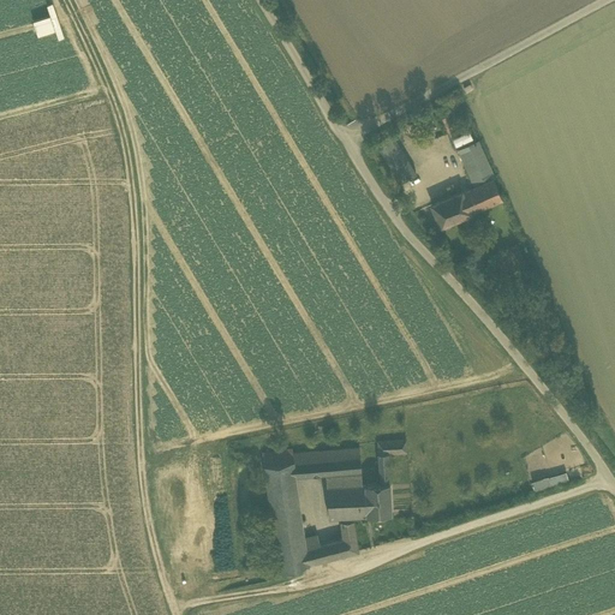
[(453,138),(455,145),(475,137),(471,130),(453,138)]
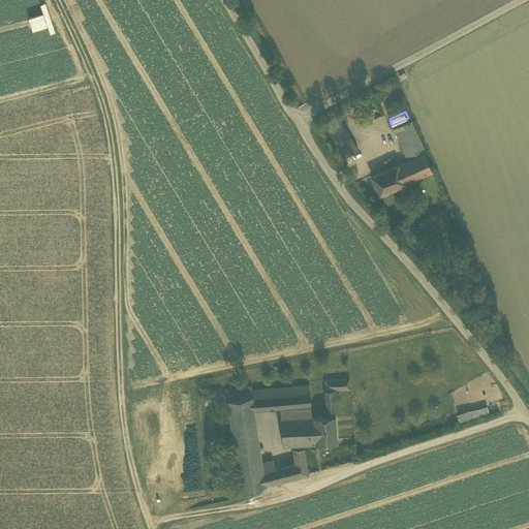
[(324,123),(344,156),(358,148),(337,115),(324,123)]
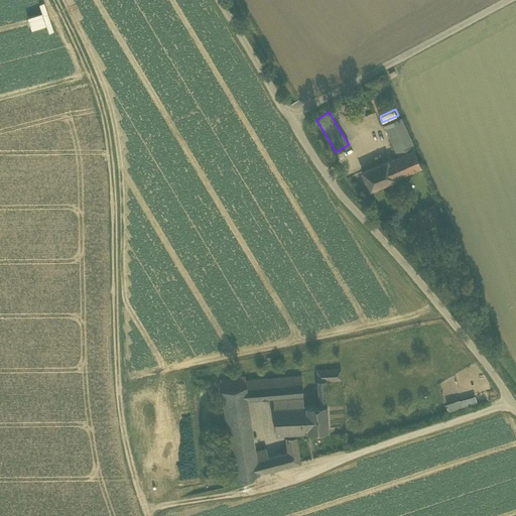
[(384,125),(397,156),(413,149),(414,149),(415,149),(401,117),(384,125)]
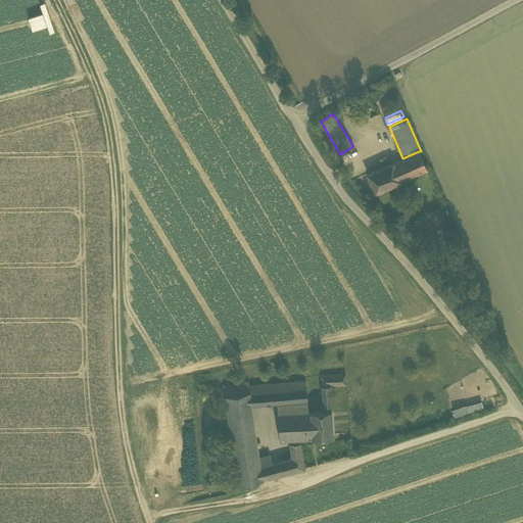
[(427,169),(420,151),(419,151),(402,158),(392,162),(400,181),(427,169)]
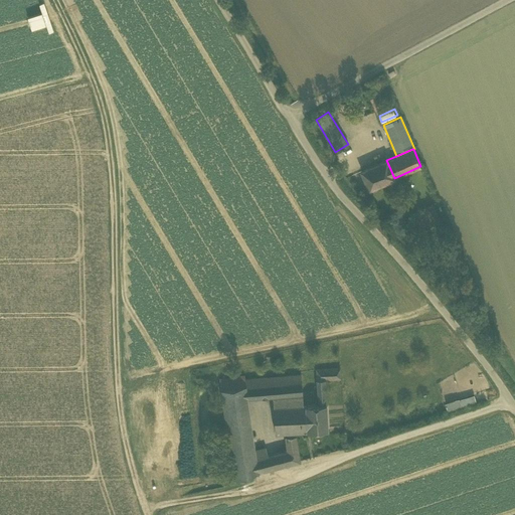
[(361,171),(369,189),(394,178),(386,160),(361,171)]
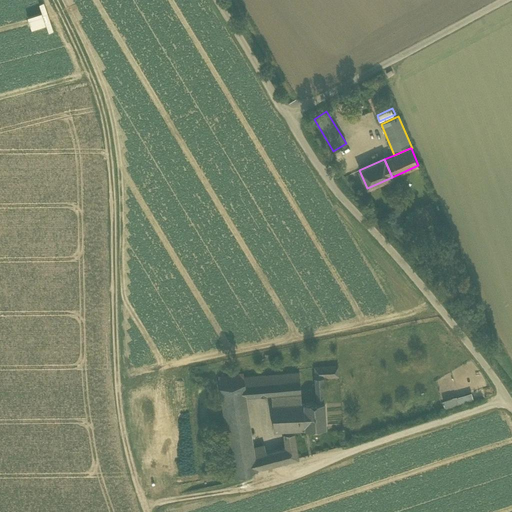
[(430,203),(423,206),(430,222),(437,219),(430,203)]
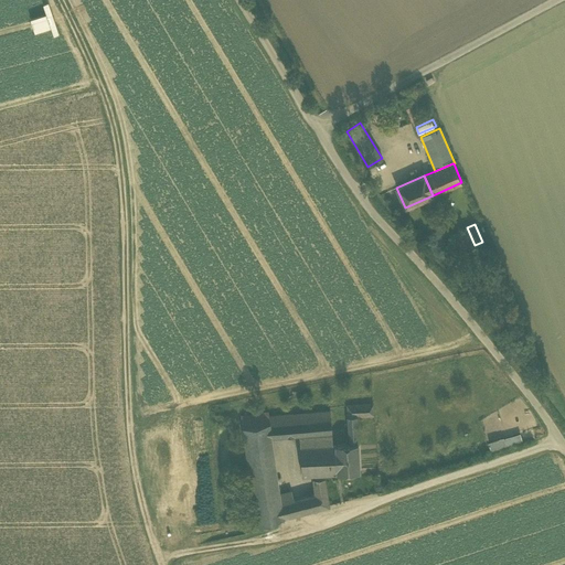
[(479,254),(475,246),(464,251),(468,258),(479,254)]
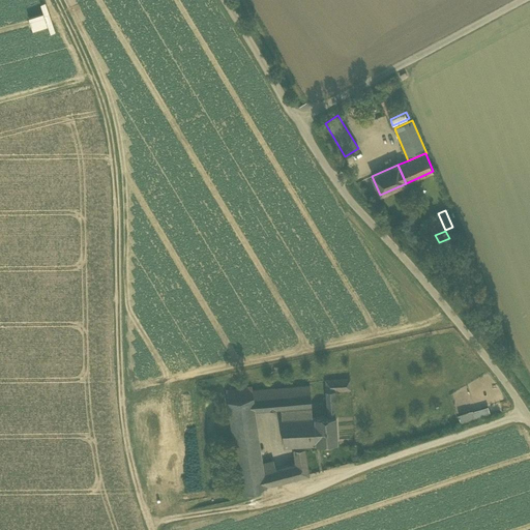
[(325,380),(328,417),(335,416),(334,391),(351,390),(350,379),(325,380)]
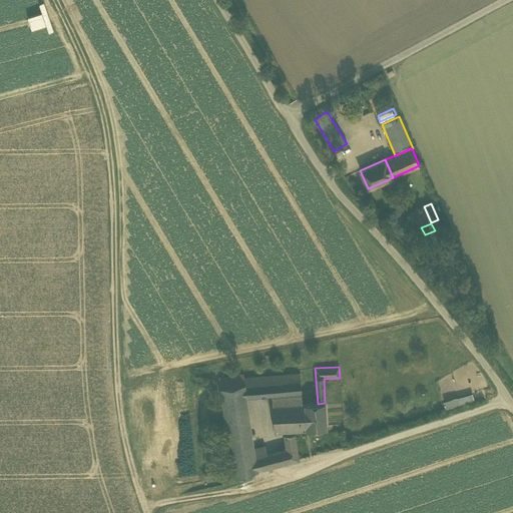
[(247,398),(272,396),(302,393),(300,373),(243,378),(245,385),(247,398)]
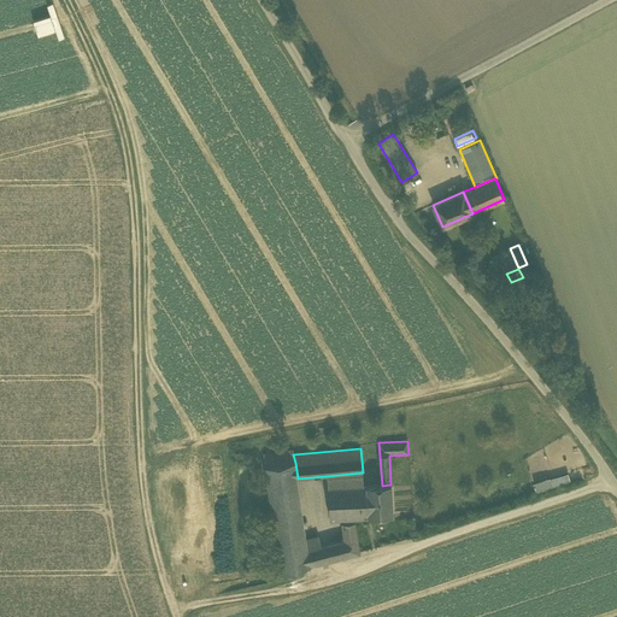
[(265,468),(295,463),(293,454),(293,450),(263,454),(265,468)]
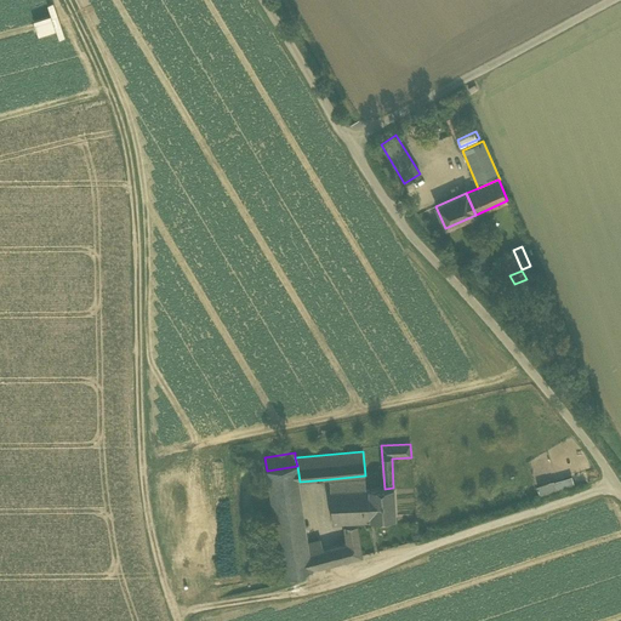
[(297,482),(300,482),(297,466),(267,471),(283,577),(326,567),(323,550),(322,550),(320,541),(307,545),(297,482)]
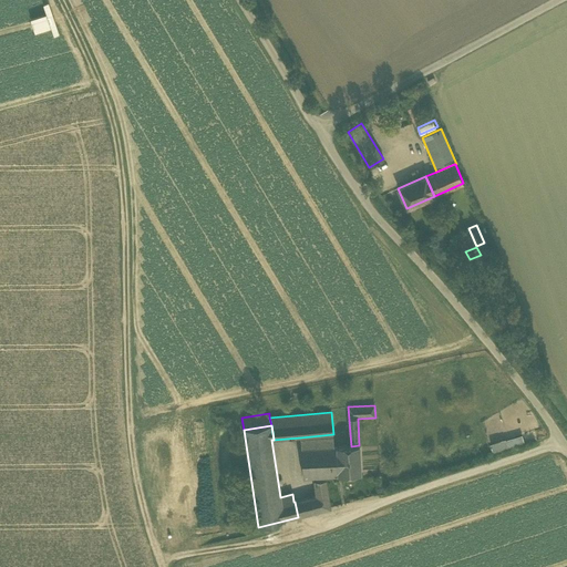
[(495,452),(526,442),(523,433),(492,443),(495,452)]
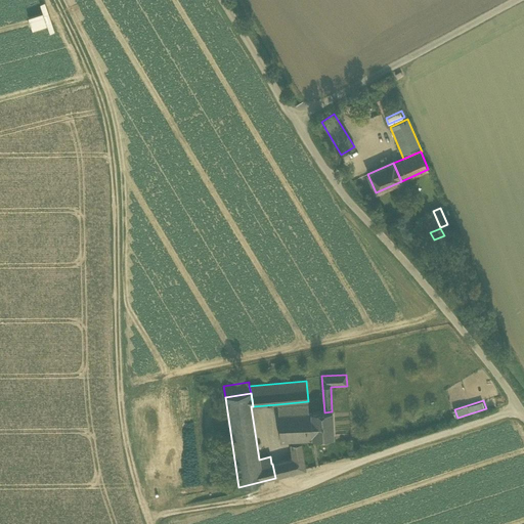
[(277,404),(278,415),(299,413),(308,412),(308,401),(277,404)]
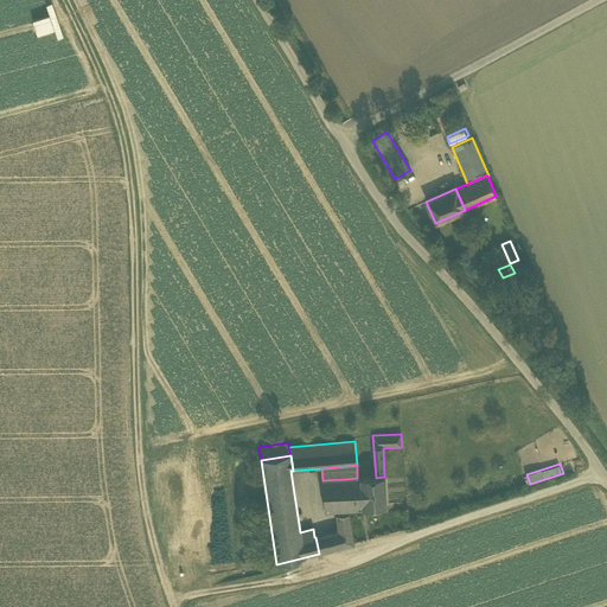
[(346,479),(347,510),(387,508),(384,477),(376,478),(357,478),(346,479)]
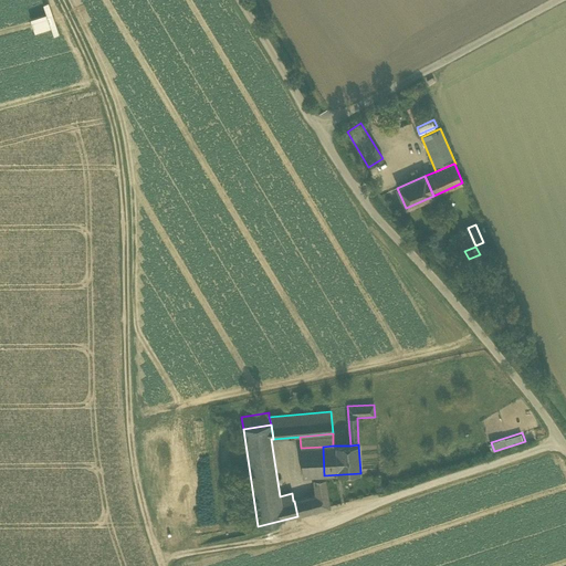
[(324,475),(323,447),(301,448),(302,477),(324,475)]
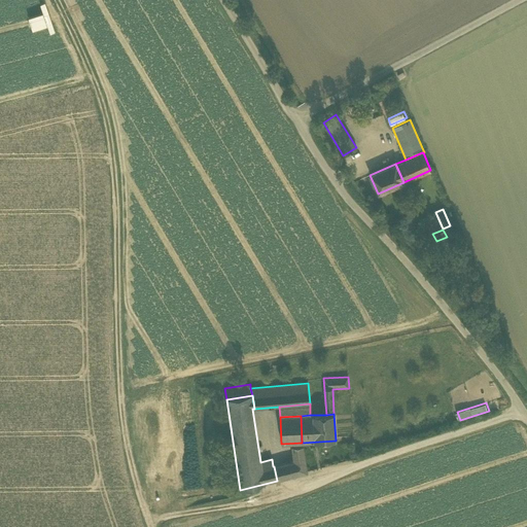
[(293,461),(282,464),(285,479),(307,472),(303,447),(292,447),(293,461)]
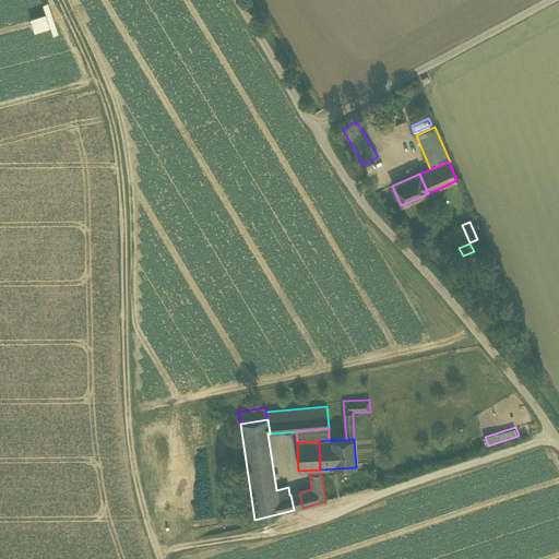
[(299,492),(290,495),(294,510),(302,508),(299,492)]
